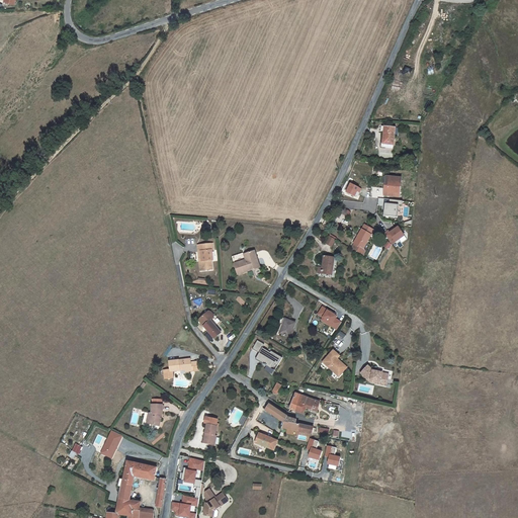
[(395,136),(396,127),(384,126),(382,144),(394,145),(395,136)]
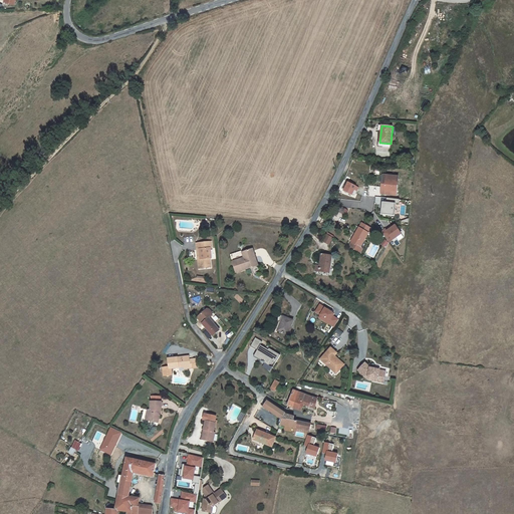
[(380,194),(397,196),(399,177),(382,176),(380,194)]
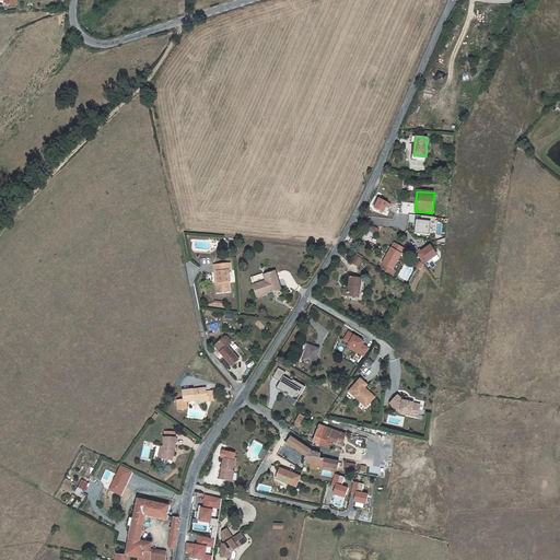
[(378,198),(373,208),(384,214),(389,203),(378,198)]
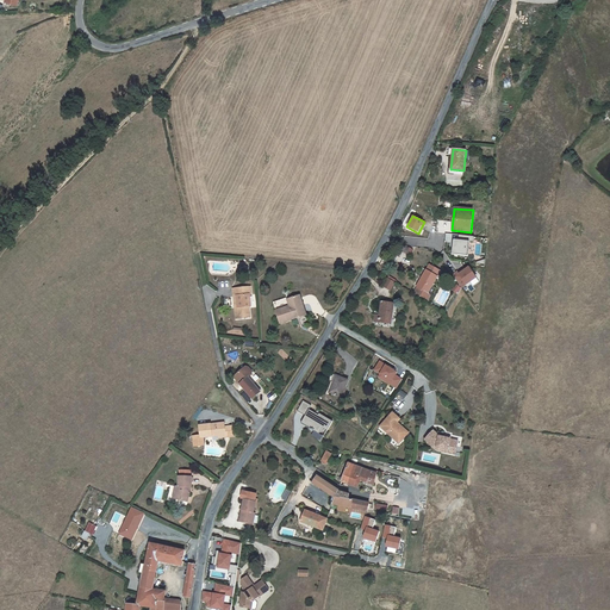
[(453,240),(453,255),(471,255),(471,236),(459,236),(459,240),(453,240)]
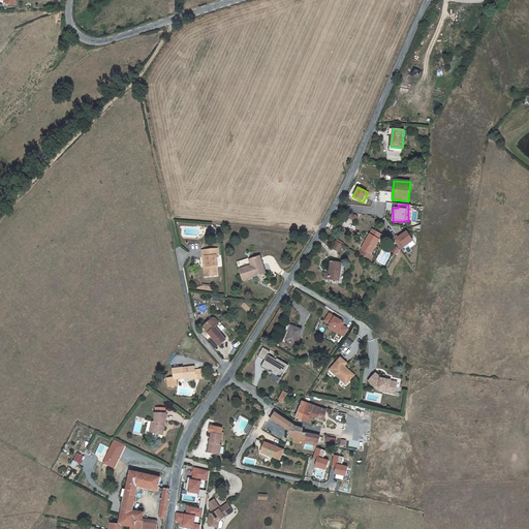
[(371,255),(382,236),(372,229),(362,249),(371,255)]
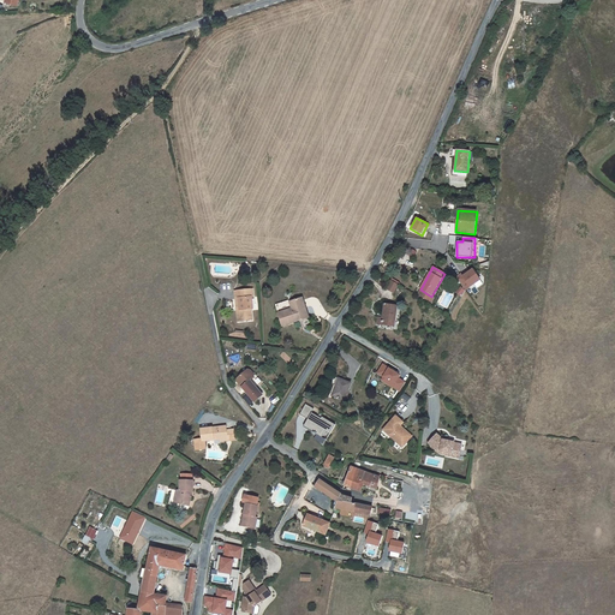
[(398,285),(392,281),(387,288),(394,292),(398,285)]
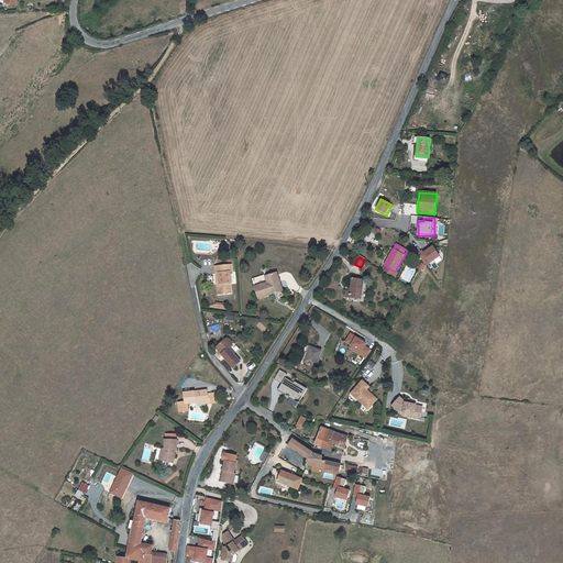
[(230,273),(232,272),(231,265),(216,267),(216,274),(219,274),(220,284),(217,284),(218,294),(231,293),(230,283),(232,283),(230,273)]
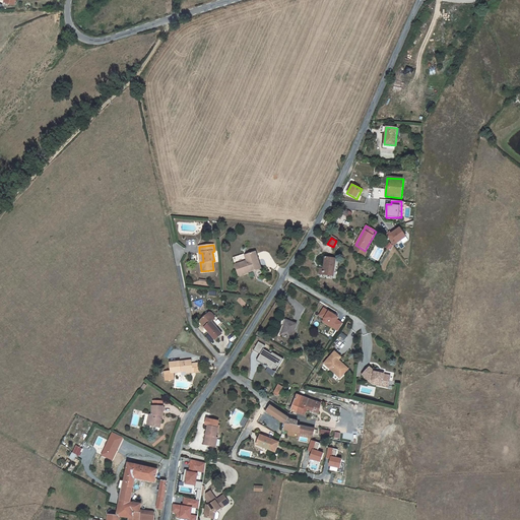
[(261,268),(256,252),(245,256),(247,261),(236,265),(239,276),(253,271),(253,270),(255,269),(255,270),(261,268)]
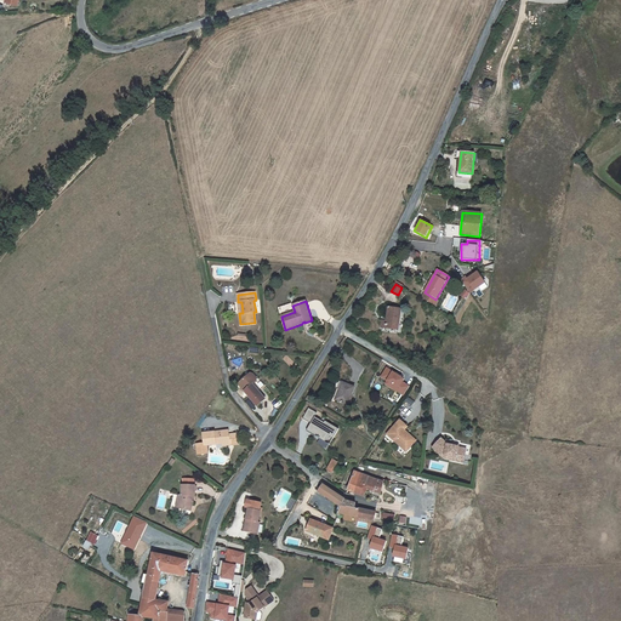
[(295,312),(292,306),(292,303),(278,308),(281,317),(295,312)]
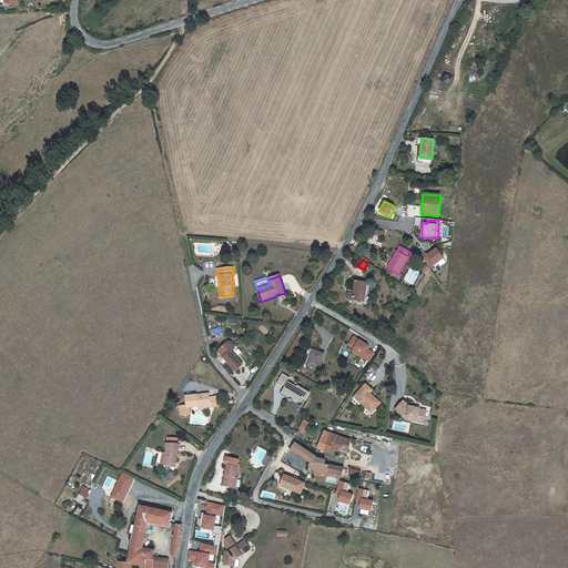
[(366,283),(355,282),(354,292),(355,292),(355,294),(354,294),(353,300),(364,302),(366,283)]
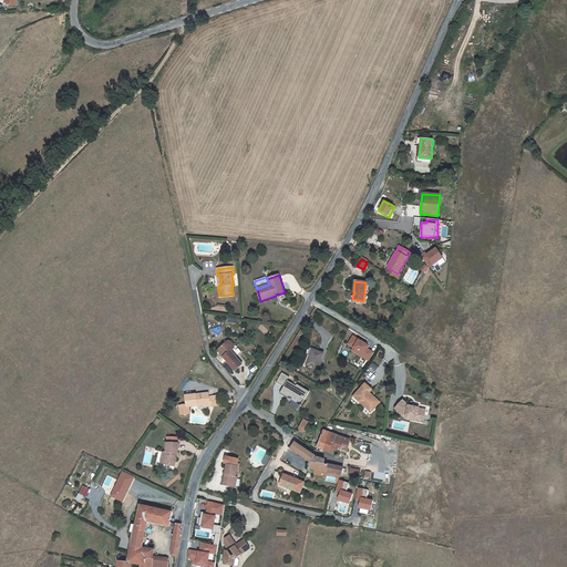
[(347,344),(352,347),(350,352),(370,361),(375,348),(351,336),(347,344)]
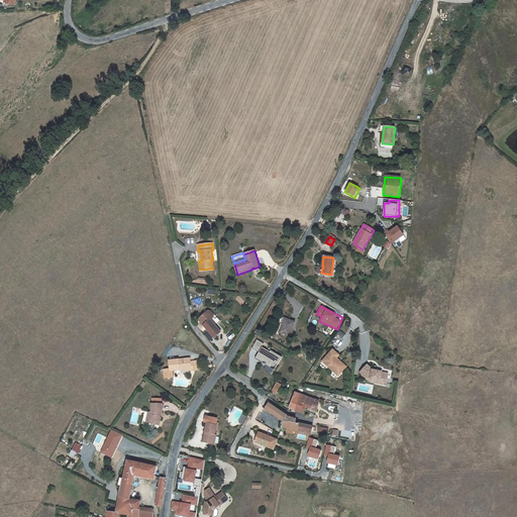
[(211,311),(209,311),(199,319),(209,332),(210,333),(214,337),(220,332),(210,321),(214,317),(214,315),(211,311)]
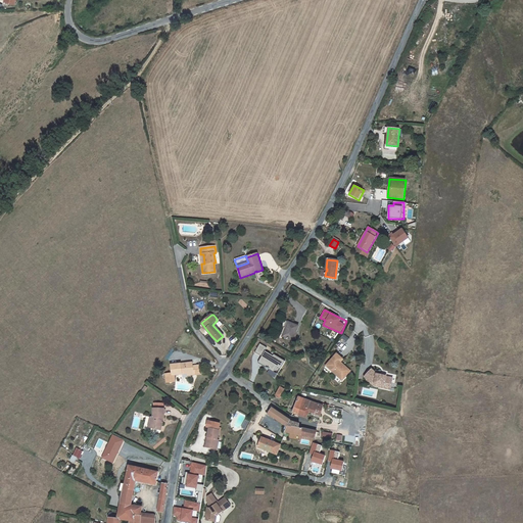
[(292,340),(298,326),(288,322),(283,336),(292,340)]
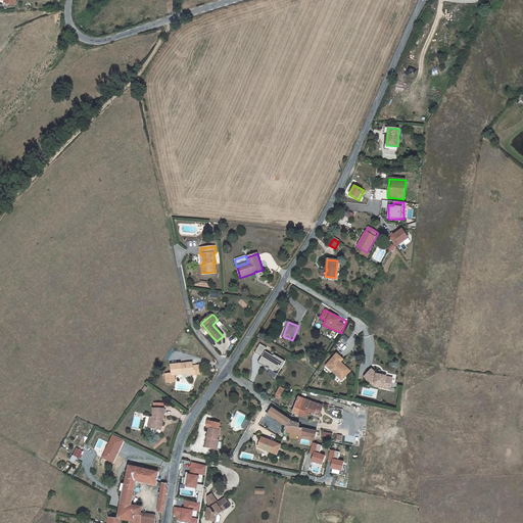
[(262,355),(257,363),(279,373),(285,360),(266,350),(267,346),(259,343),(255,352),(262,355)]
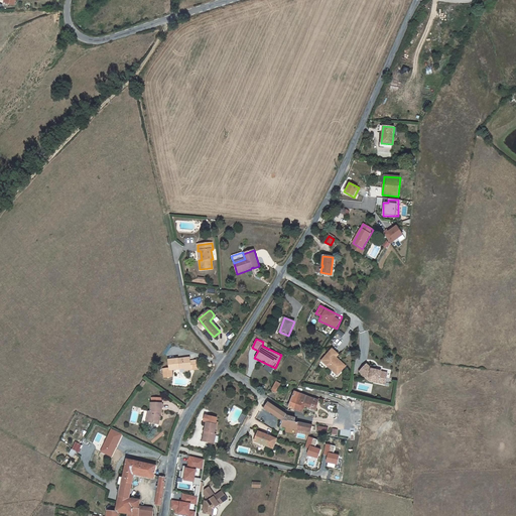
[(339,355),(332,349),(321,361),(338,375),(343,369),(340,366),(342,364),(335,359),(336,358),(339,355)]
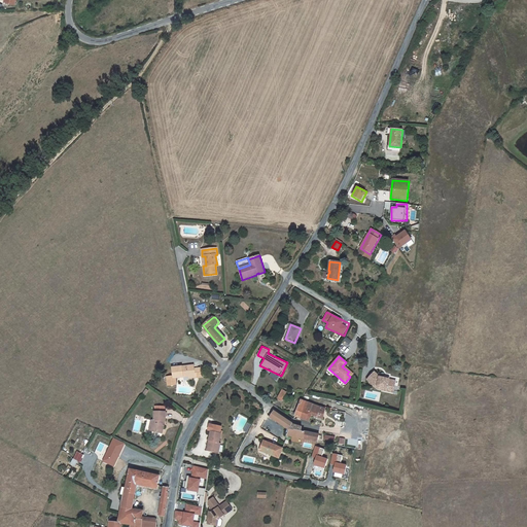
[(194,365),(182,366),(173,367),(174,377),(171,377),(171,380),(168,381),(168,385),(176,384),(176,378),(183,377),(183,376),(185,376),(185,377),(189,377),(195,376),(194,365)]
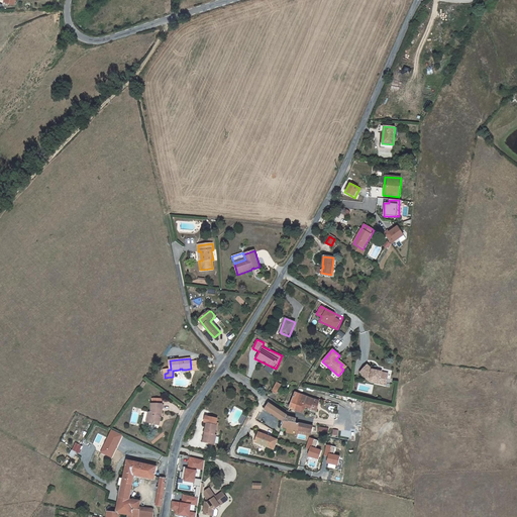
[(346,366),(336,358),(335,359),(342,365),(340,367),(343,370),(346,366)]
